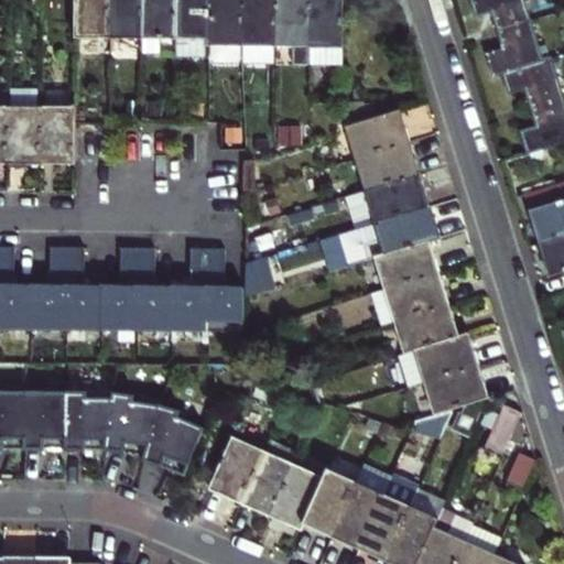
[(109,0),(75,0),(76,39),(109,39),(109,0)]
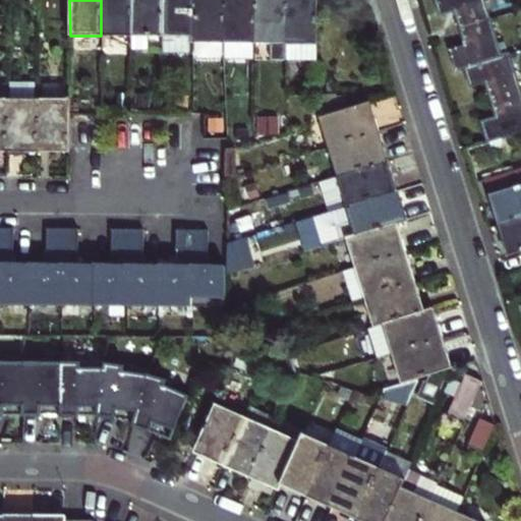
[(101,0),(101,36),(131,36),(131,0),(101,0)]
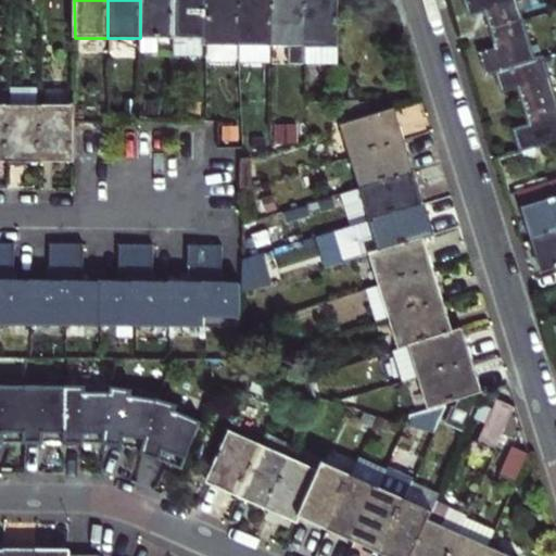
[(140,0),(140,38),(140,52),(158,53),(159,38),(174,38),(173,0),(140,0)]
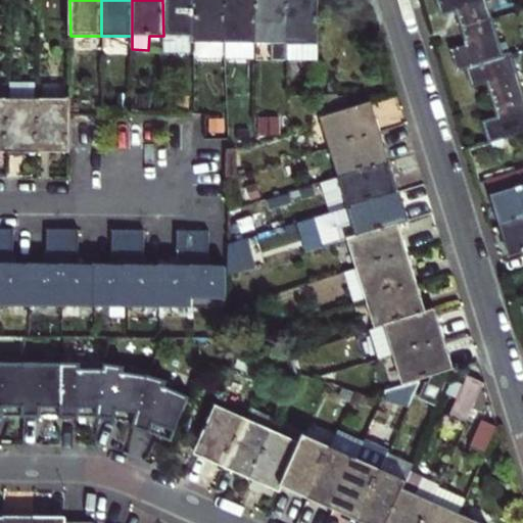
[(190,36),(194,36),(194,0),(162,0),(163,36),(162,53),(190,53),(190,36)]
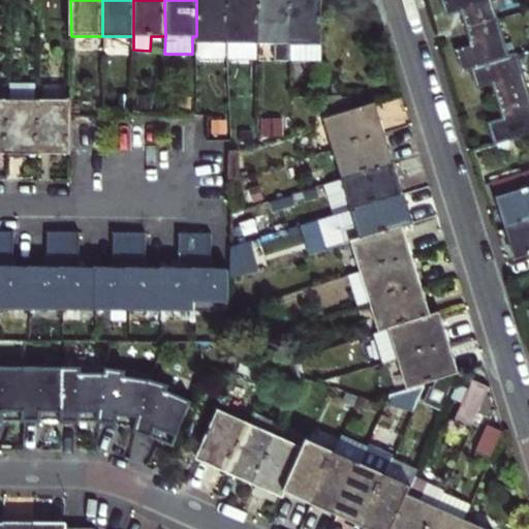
[(226,43),(228,44),(228,0),(196,0),(196,36),(196,43),(198,43),(226,43)]
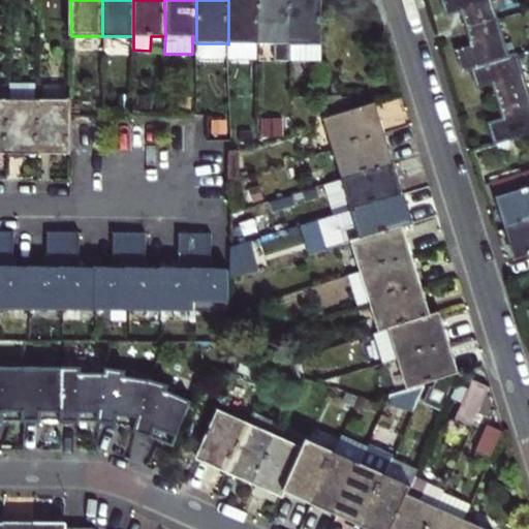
[(258,42),(258,0),(228,0),(228,58),(256,59),(256,42),(258,42)]
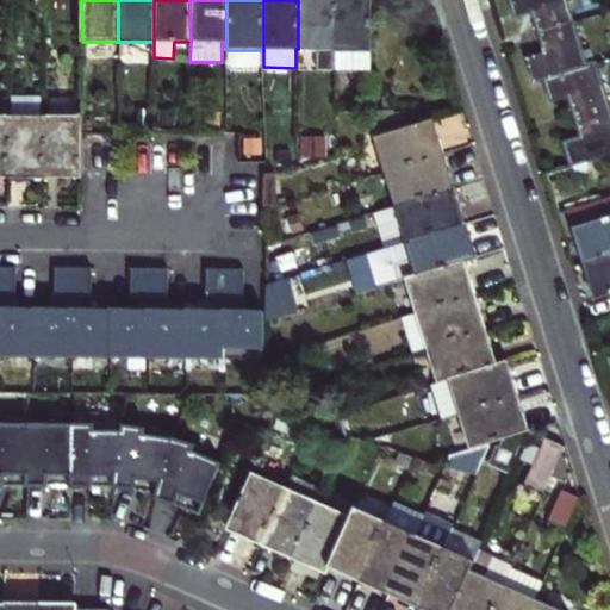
[(335,70),(335,51),(334,0),(298,0),(298,49),(298,51),(316,51),(316,70),(335,70)]
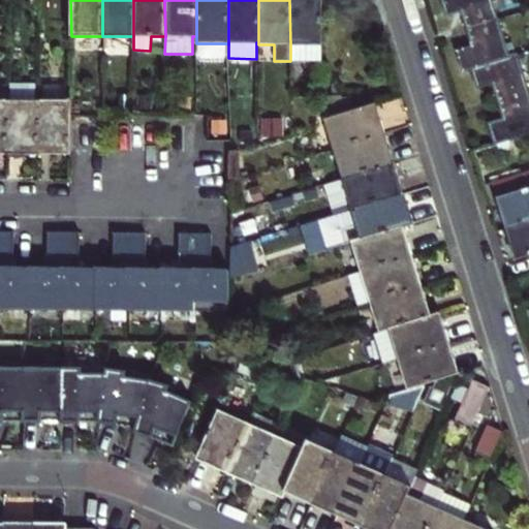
[(289,0),(290,44),(290,61),(322,61),(322,0),(289,0)]
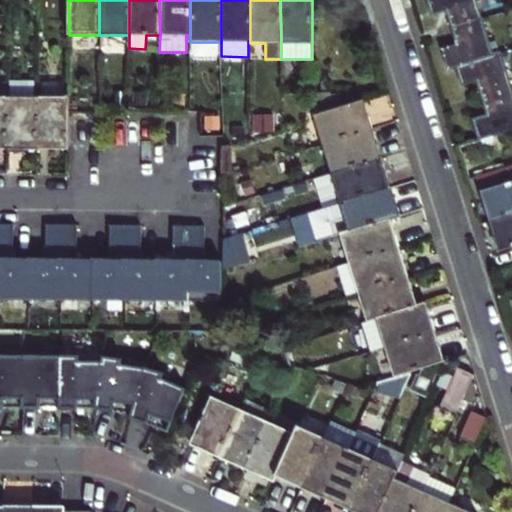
[(473,118),(480,140),(511,129),(511,89),(500,52),(493,54),(475,0),(428,0),(433,15),(447,10),(449,16),(456,39),(457,43),(443,48),(449,69),(457,67),(463,85),(478,80),(479,86),(487,110),(488,113),(473,118)]
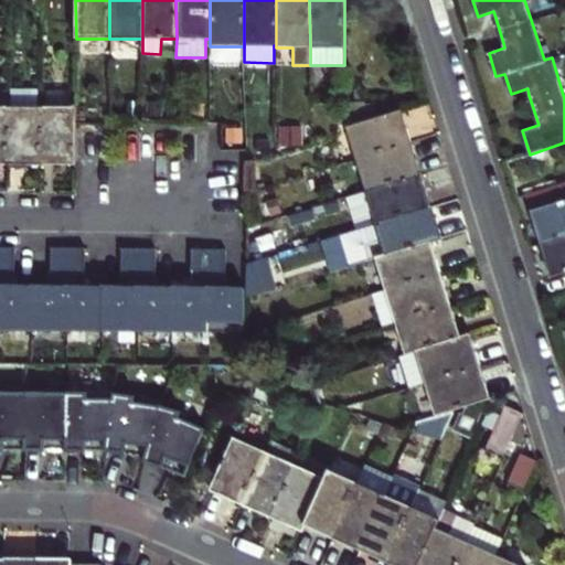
[(242,60),(242,46),(212,46),(212,60),(215,63),(237,64),(242,60)]
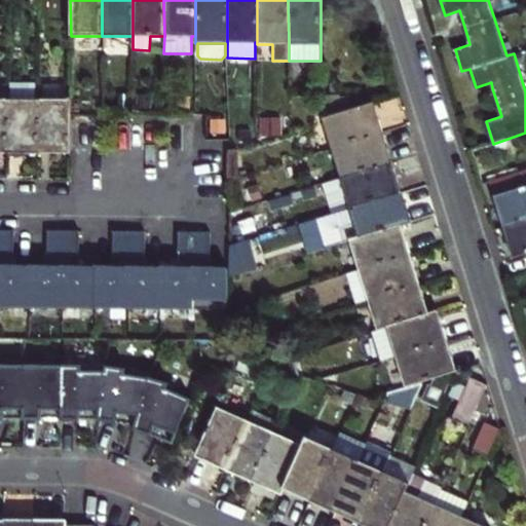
[(10,83),(10,100),(7,100),(7,153),(38,153),(38,100),(35,100),(35,83),(10,83)]
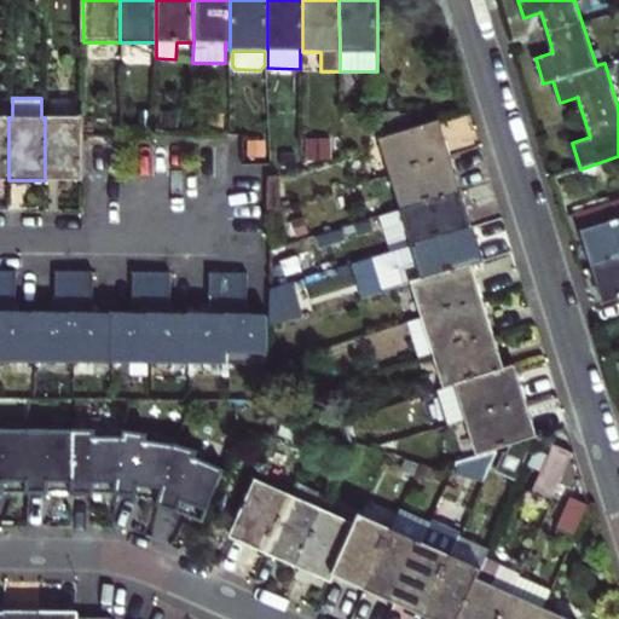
[(84,129),(84,119),(77,119),(79,99),(50,99),(50,117),(45,117),(45,180),(84,181),(84,129)]
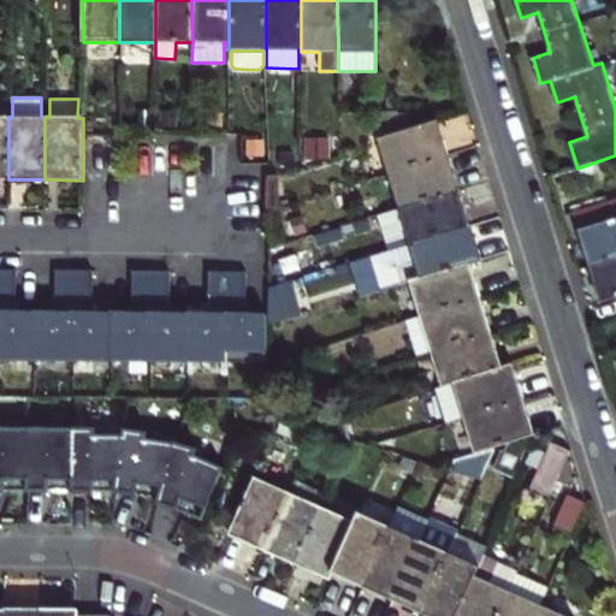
[(94,118),(83,118),(83,129),(93,129),(94,118)]
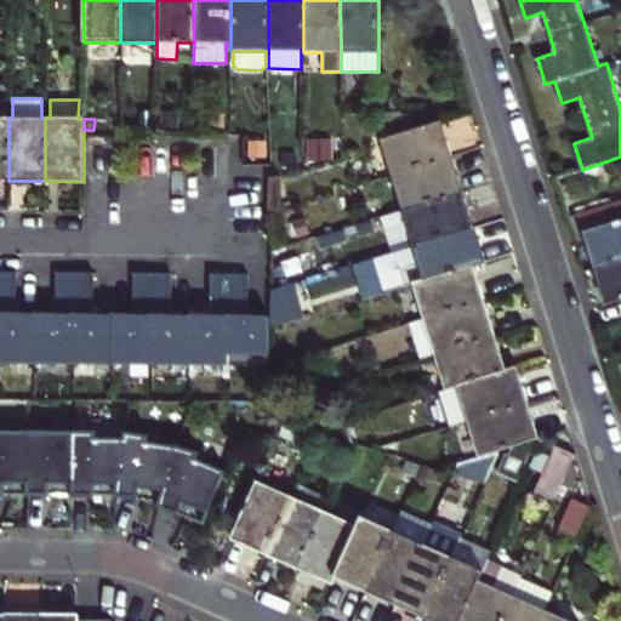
[(381,140),(393,176),(453,158),(442,121),(381,140)]
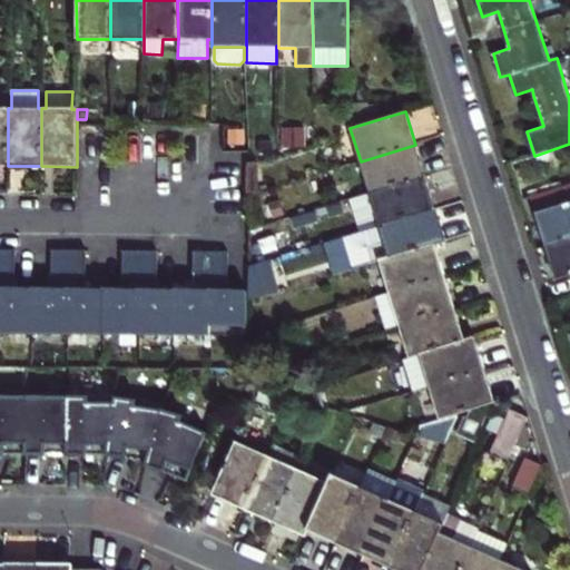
[(304,128),(283,128),(282,145),(304,145),(304,128)]
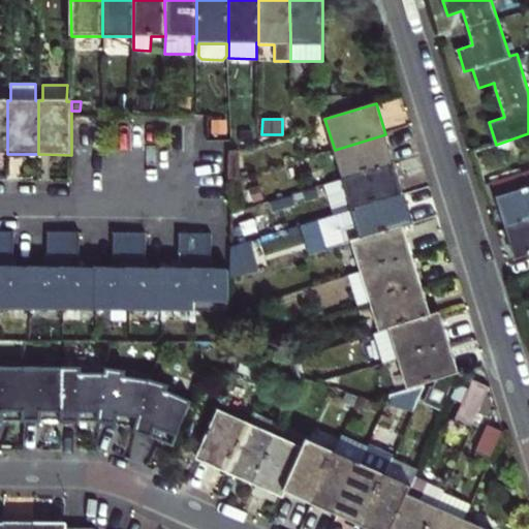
[(225,121),(212,120),(212,133),(225,133),(225,121)]
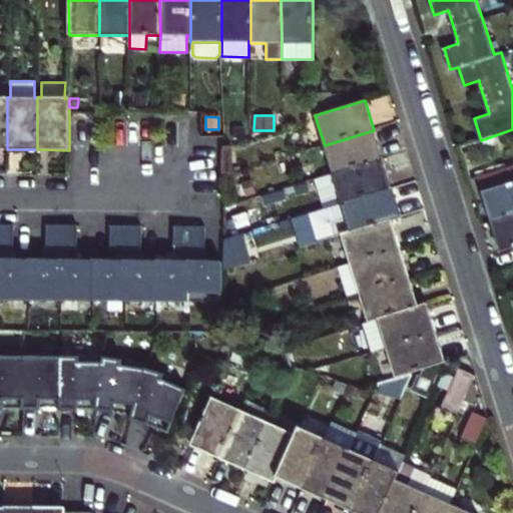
[(334,174),(383,159),(374,130),(325,145),(334,174)]
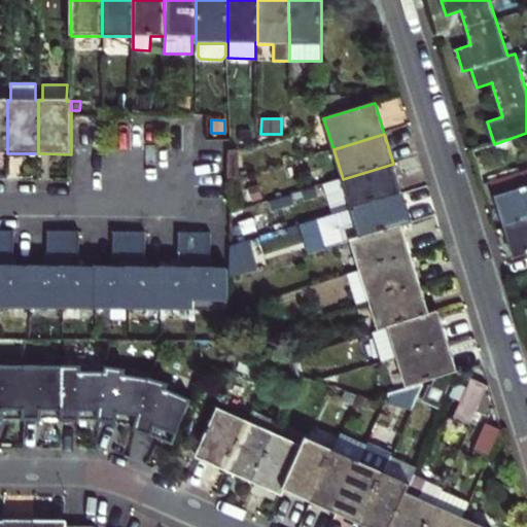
[(343,179),(352,208),(402,192),(393,164),(343,179)]
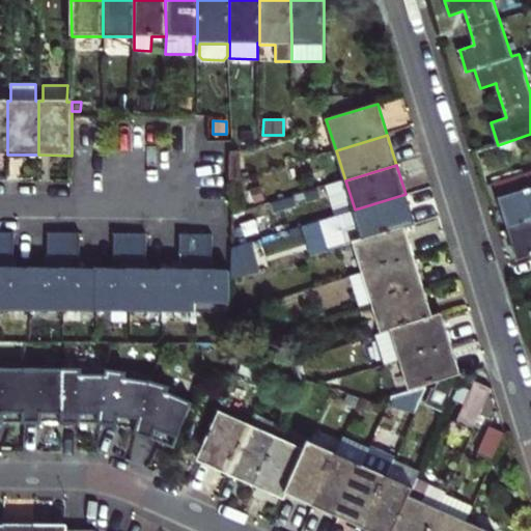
[(530,172),(495,184),(508,229),(530,221),(530,172)]
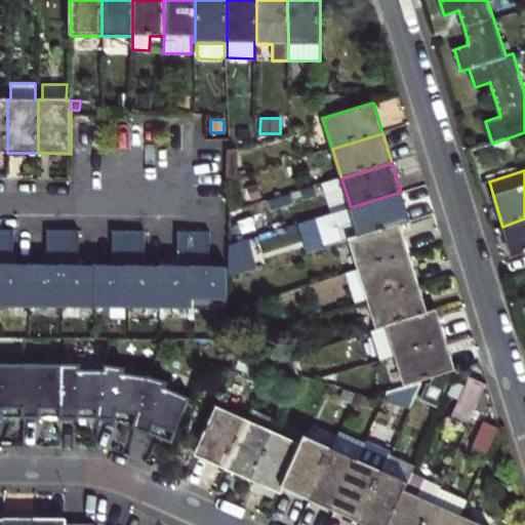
[(350,240),(401,225),(410,221),(401,192),(351,207),(317,217),(326,247),(350,240)]
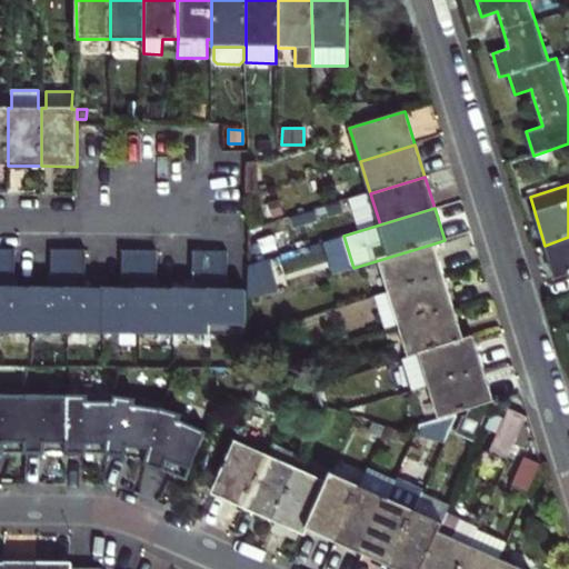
[(568,237),(545,246),(555,279),(568,273),(568,237)]
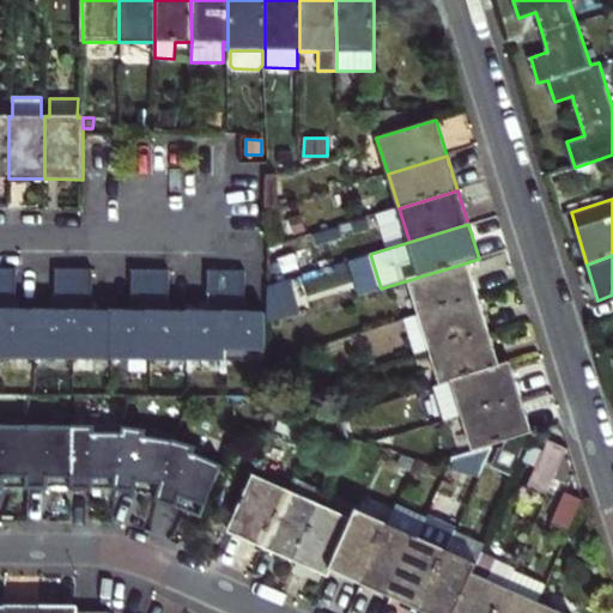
[(0,353),(265,354),(266,307),(244,305),(244,265),(225,265),(207,265),(207,305),(187,304),(187,305),(168,304),(168,265),(150,263),(132,263),(131,304),(109,304),(109,305),(91,304),(91,263),(73,263),(55,263),(54,304),(34,303),(34,304),(14,304),(14,263),(0,262),(0,353)]
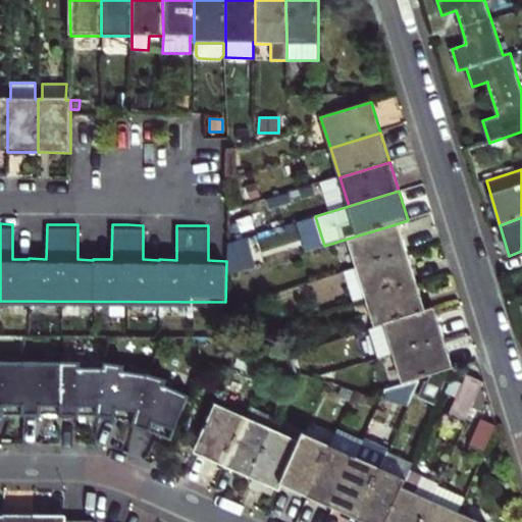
[(408,253),(399,223),(348,239),(357,268),(408,253)]
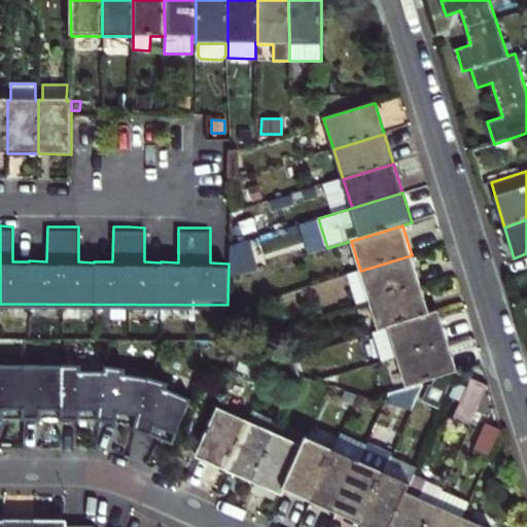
[(252,241),(238,246),(245,269),(259,264),(252,241)]
